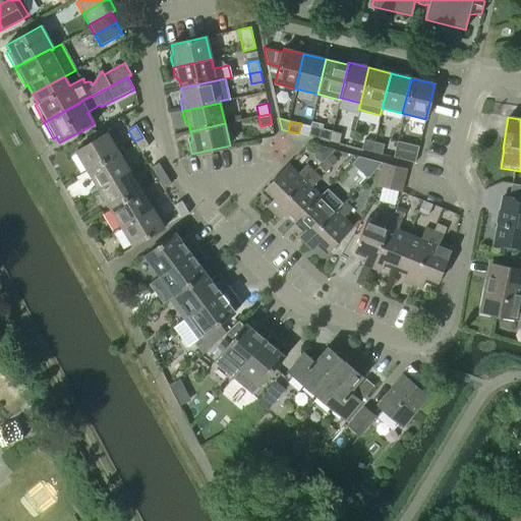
[(319,138),(329,141),(332,131),(322,128),(319,138)]
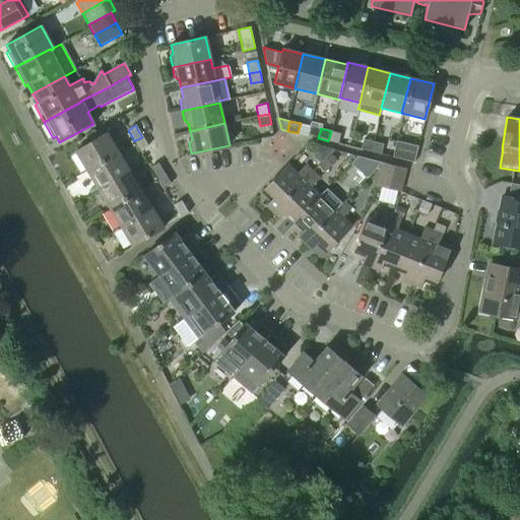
[(86,171),(118,151),(113,142),(116,140),(110,130),(75,151),(86,171)]
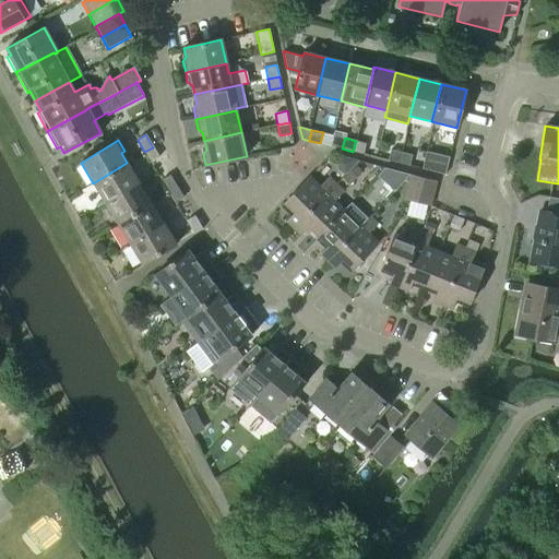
[(366,143),(356,141),(353,152),(364,154),(366,143)]
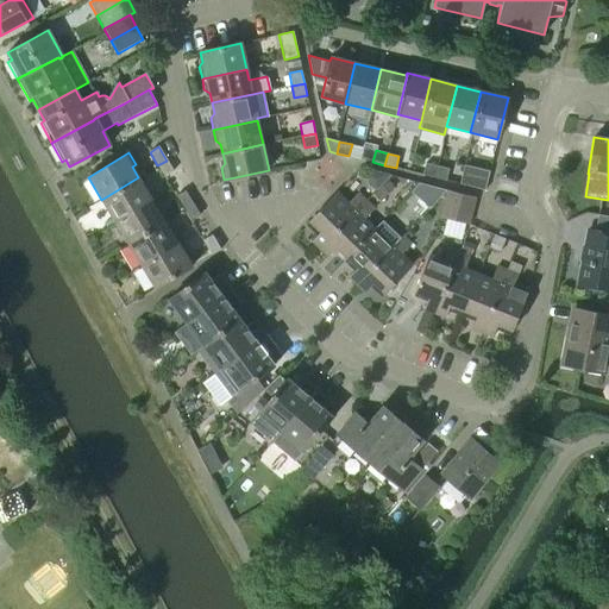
[(164,177),(174,171),(167,161),(157,165),(164,177)]
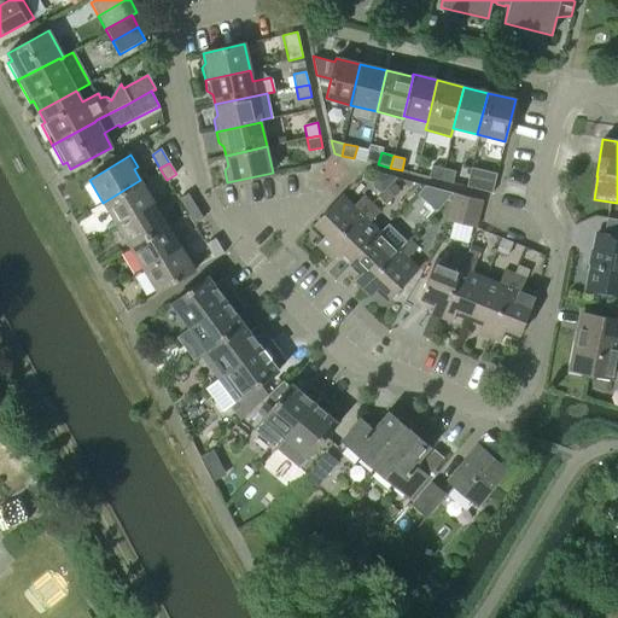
[(429,178),(439,180),(442,168),(432,165),(429,178)]
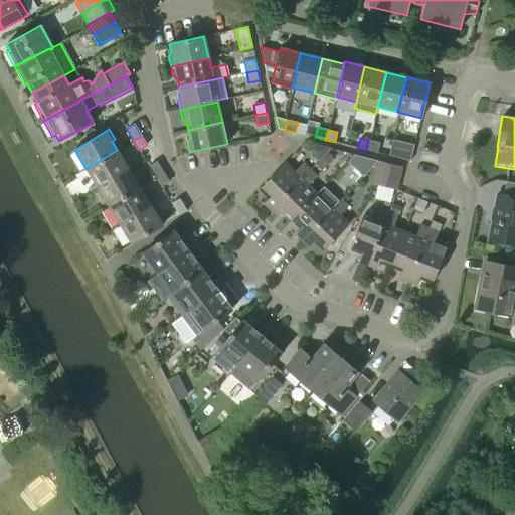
[(379,143),(368,140),(366,150),(376,153),(379,143)]
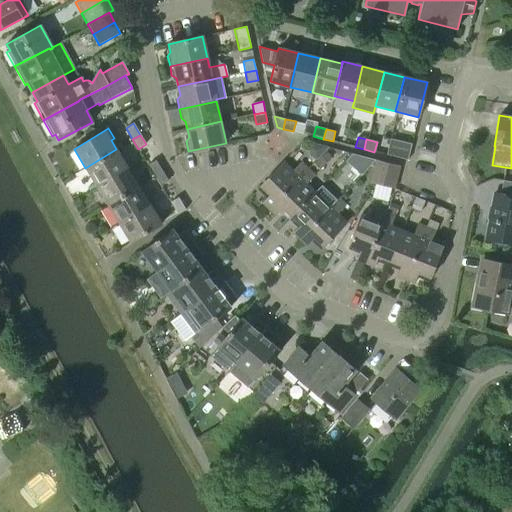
[(408,160),(412,144),(391,139),(387,155),(408,160)]
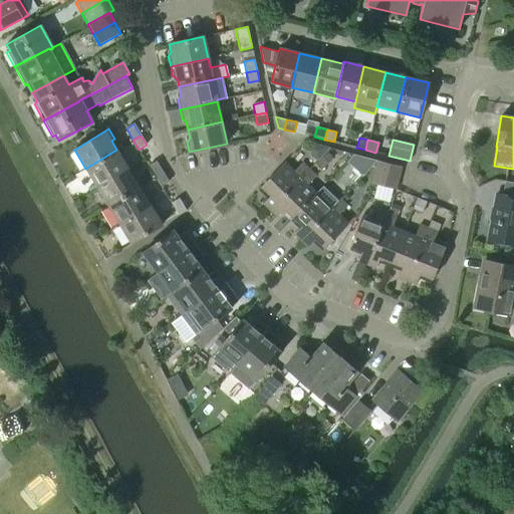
[(97,187),(132,166),(126,157),(122,160),(116,150),(85,169),(97,187)]
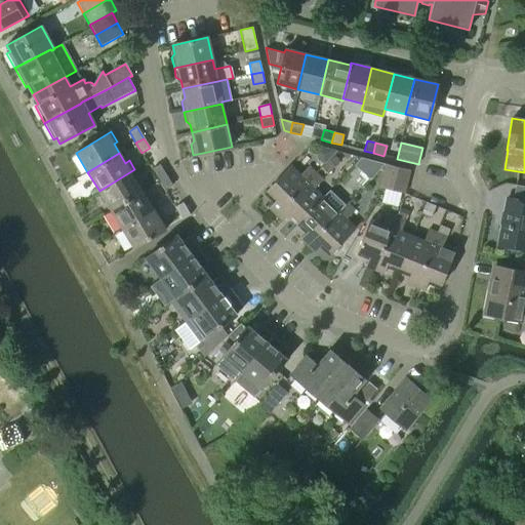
[(370,179),(385,164),(361,158),(354,165),(370,179)]
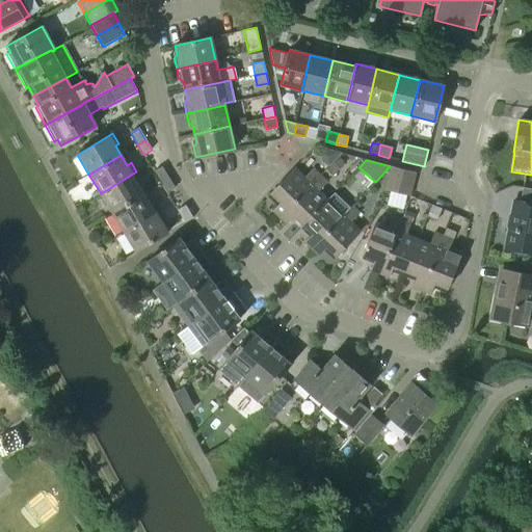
[(387,180),(411,186),(415,173),(391,166),(387,180)]
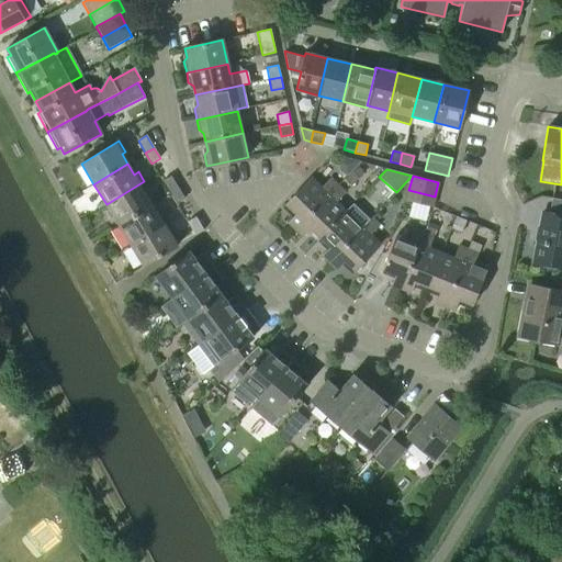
[(163,181),(170,193),(179,189),(171,177),(163,181)]
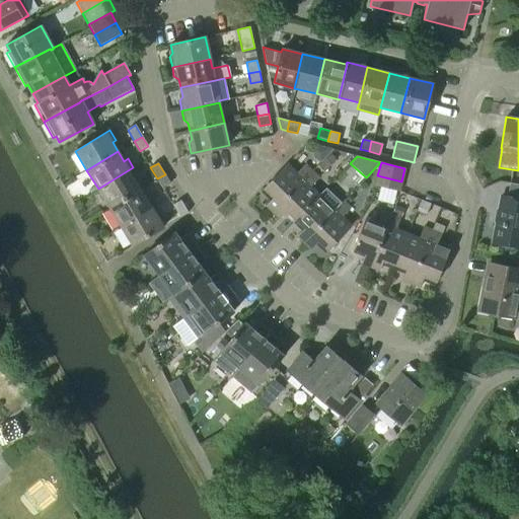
[(306,176),(311,170),(305,164),(295,174),(286,166),(264,190),(273,198),(266,206),(272,212),(306,176)]
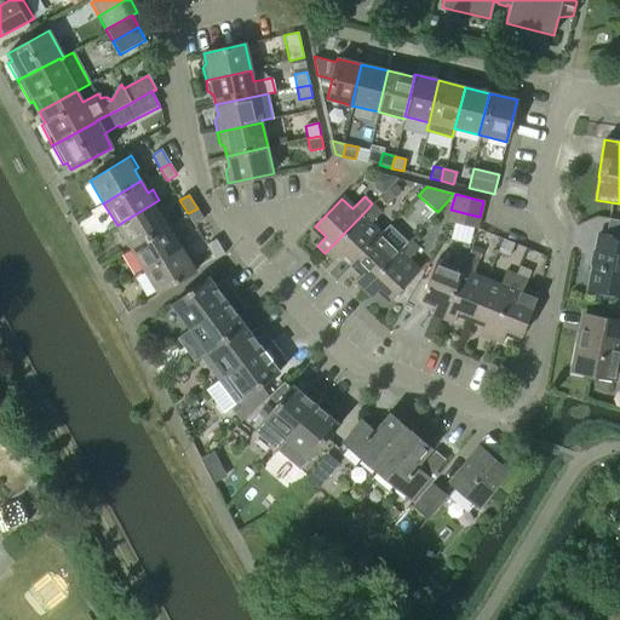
[(131,248),(168,225),(161,214),(166,212),(159,200),(118,225),(131,248)]
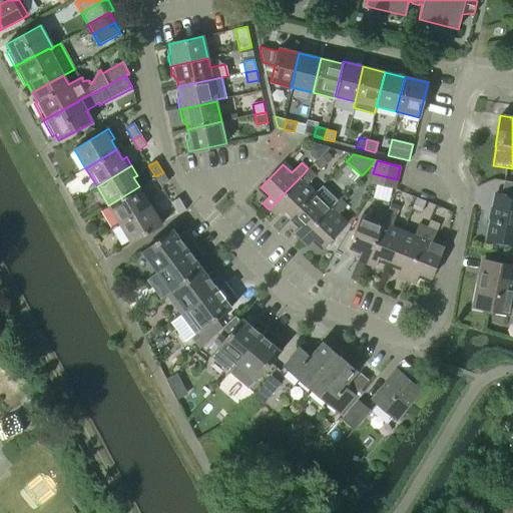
[(292,216),(314,194),(306,186),(316,176),(308,168),(303,174),(269,209),(277,216),(284,209),(292,216)]
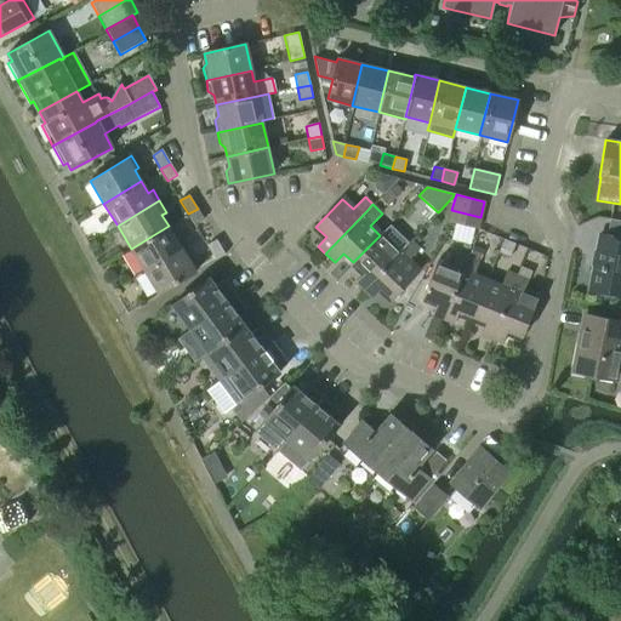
[(195,226),(204,220),(198,209),(188,214),(195,226)]
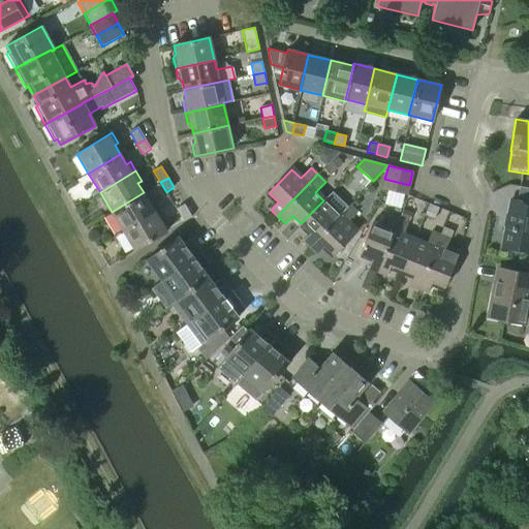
[(409,185),(384,179),(382,189),(406,195),(409,185)]
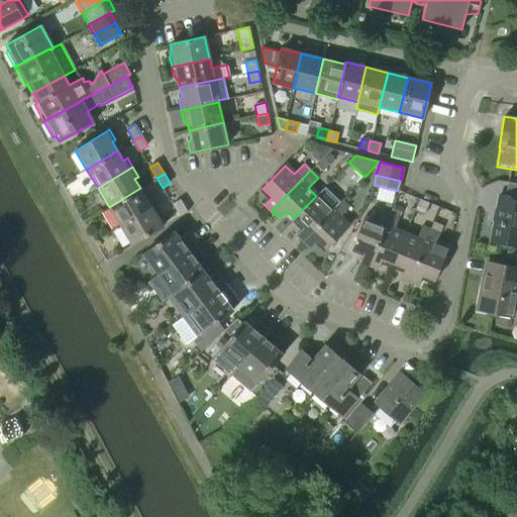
[(516,184),(508,182),(506,192),(515,194),(516,194),(516,184)]
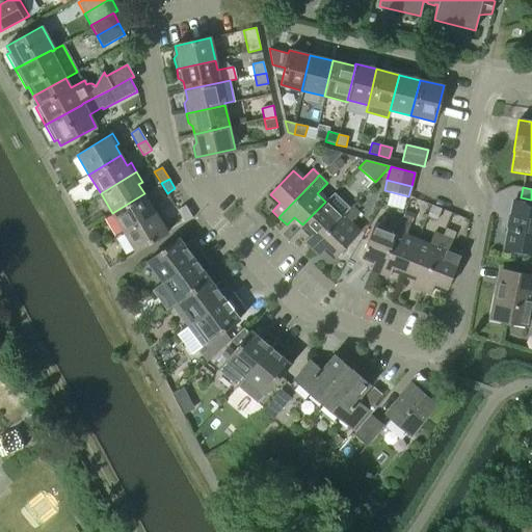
[(311,248),(327,232),(352,206),(336,191),(325,202),(302,224),(312,234),(304,242),(311,248)]
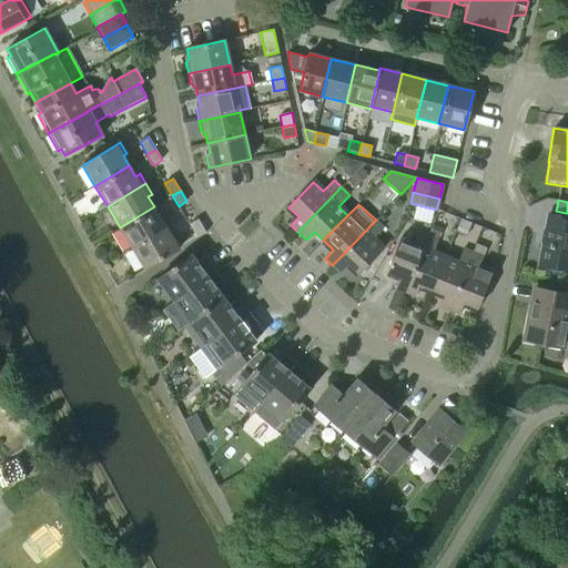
[(132,249),(171,224),(165,215),(161,219),(154,206),(120,227),(132,249)]
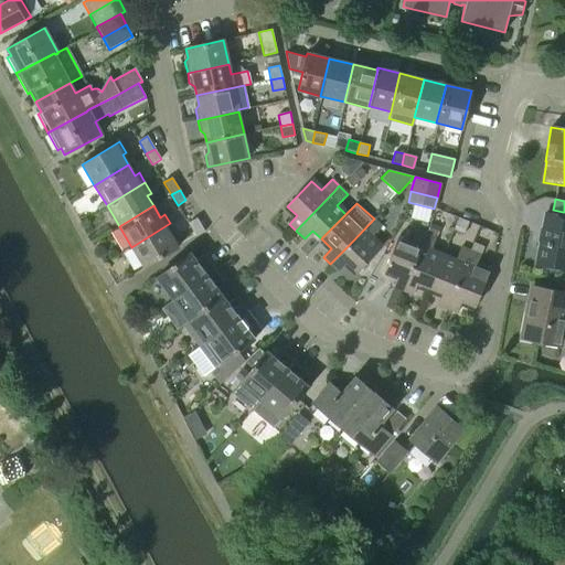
[(564,270),(564,216),(546,213),(536,265),(564,270)]
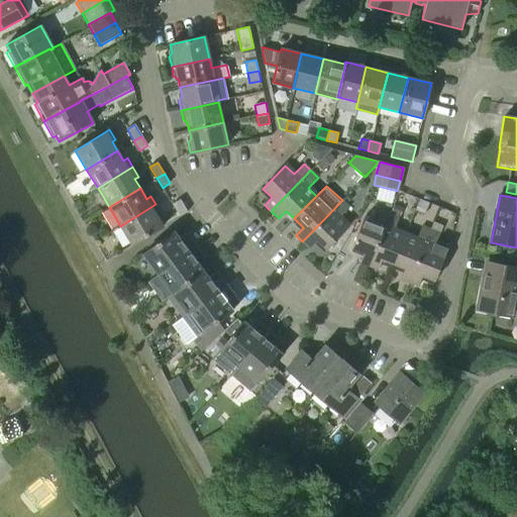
[(424,214),(428,203),(419,199),(414,211),(424,214)]
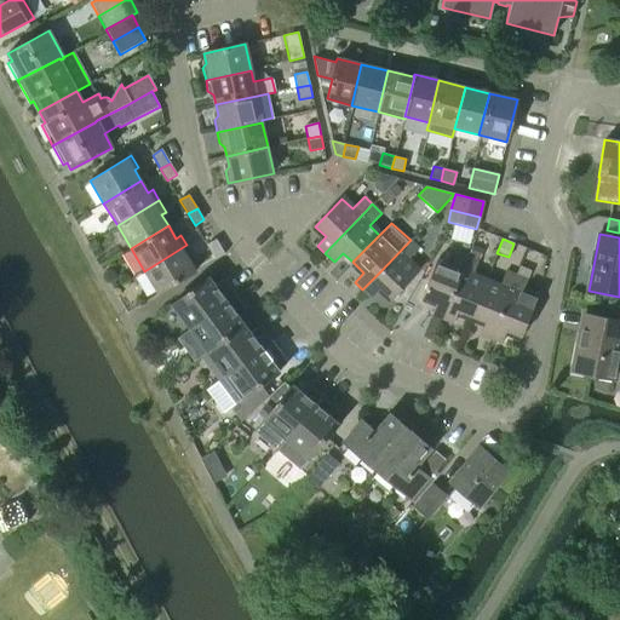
[(207,246),(217,260),(225,254),(217,240),(207,246)]
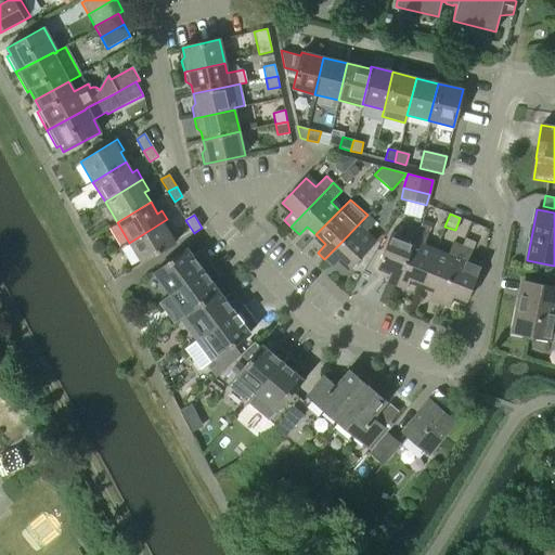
[(341,242),(324,259),(333,267),(340,258),(350,268),(374,244),(364,234),(375,223),(368,215),(341,242)]
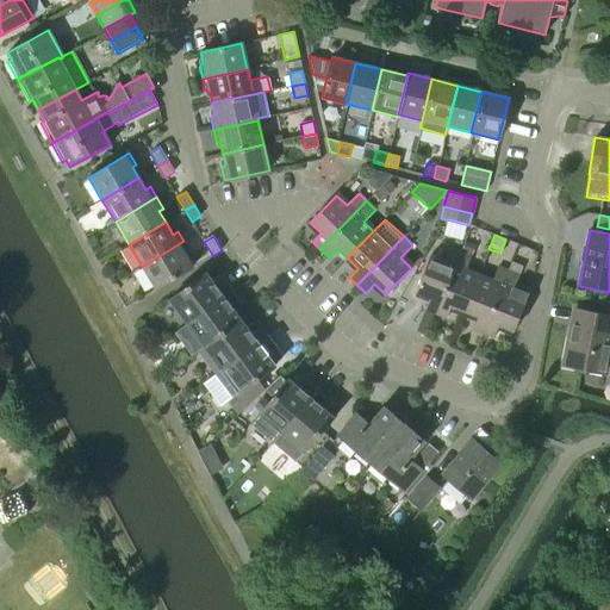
[(184,241),(142,267),(156,291),(193,268),(186,256),(191,253),(184,241)]
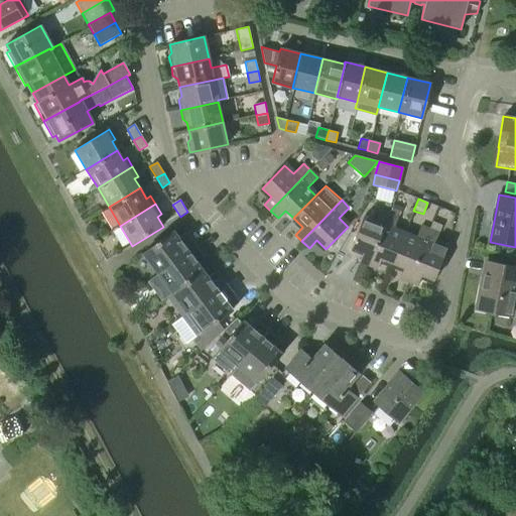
[(377,241),(388,213),(381,210),(375,224),(363,219),(352,247),(364,252),(360,262),(367,265),(377,241)]
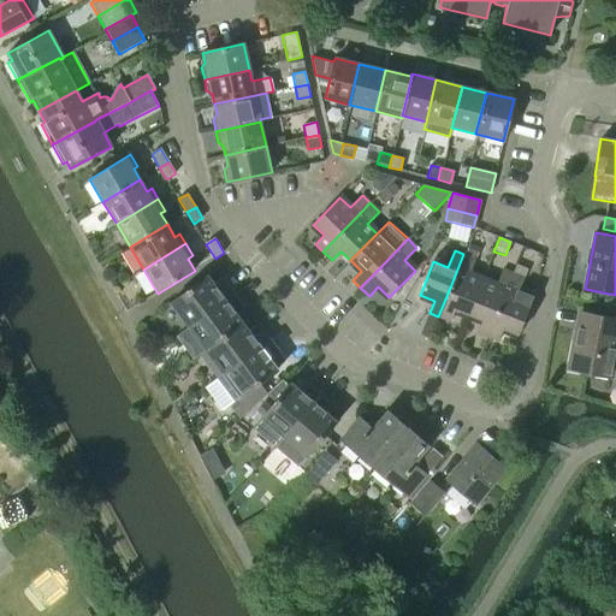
[(467,314),(481,280),(469,276),(475,259),(463,254),(450,288),(438,317),(450,321),(455,309),(467,314)]
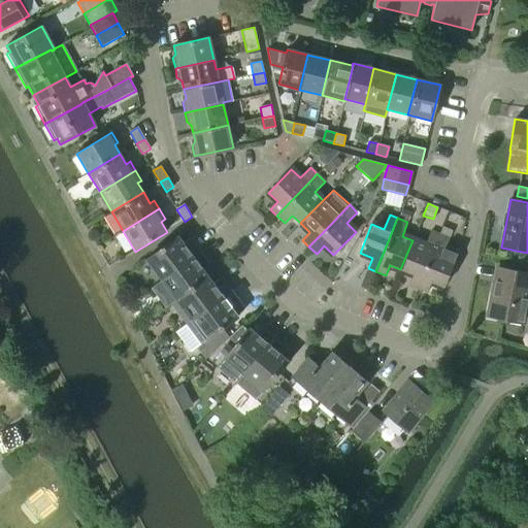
[(418,288),(438,234),(431,231),(426,245),(413,240),(400,269),(414,274),(409,285),(418,288)]
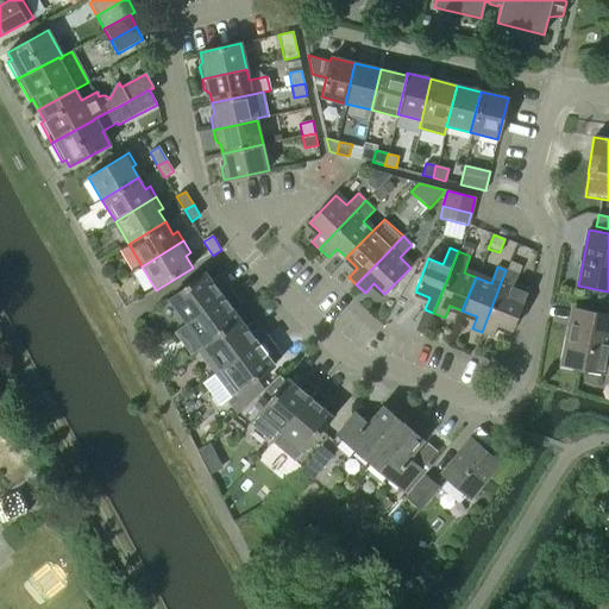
[(506,270),(482,332),(494,337),(498,325),(512,331),(526,296),(512,292),(518,275),(506,270)]
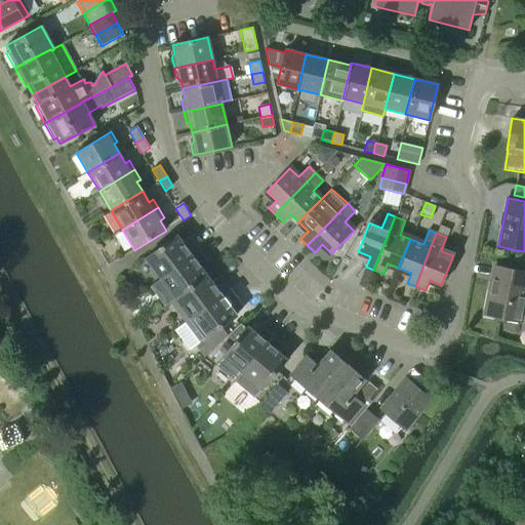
[(160,278),(200,248),(191,236),(182,242),(177,236),(146,259),(160,278)]
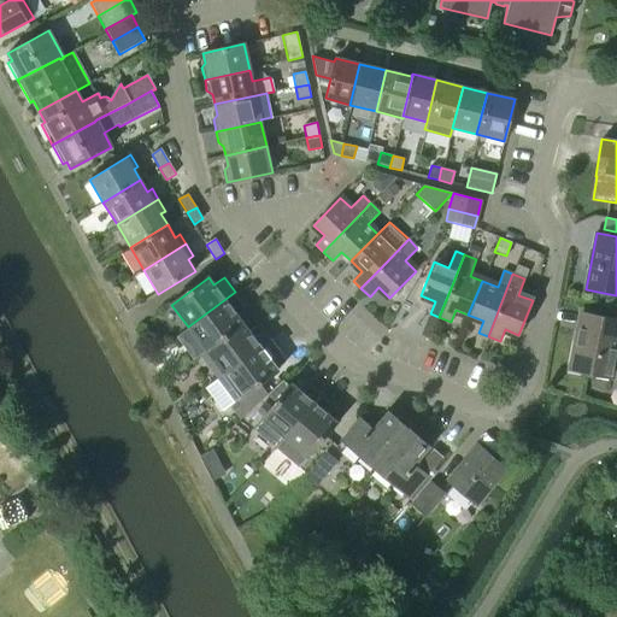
[(205,351),(242,323),(238,316),(247,309),(235,292),(188,327),(205,351)]
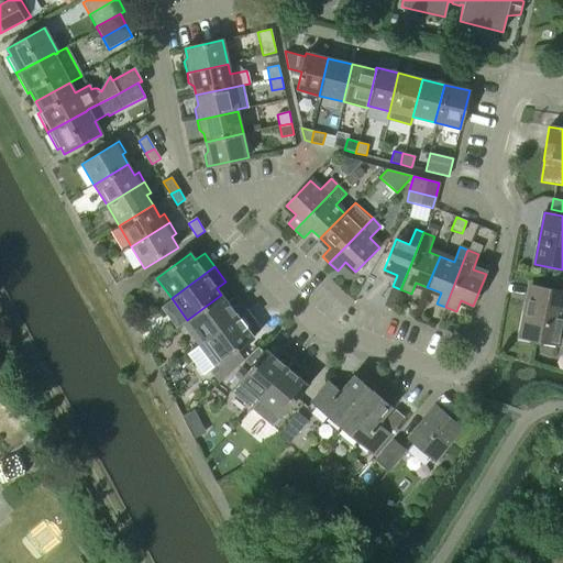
[(558,345),(562,317),(562,291),(533,287),(528,313),(526,313),(520,338),(558,345)]
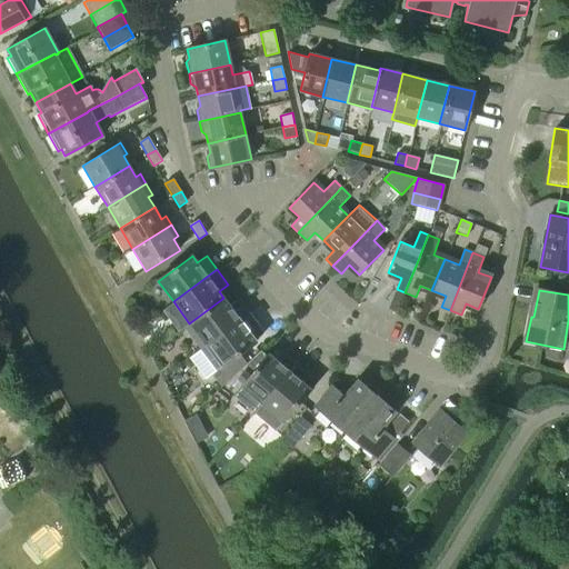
[(205,345),(248,312),(238,299),(229,306),(223,298),(189,323),(205,345)]
